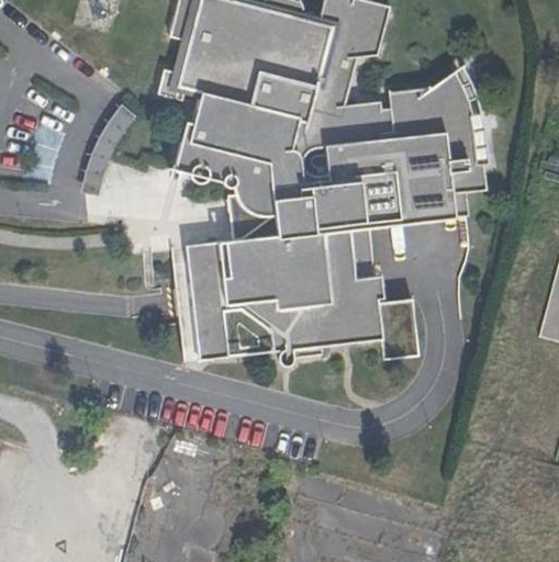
[(368,225),(469,213),(467,188),(485,188),(484,171),(485,164),(488,163),(489,153),(488,139),(483,115),(476,93),(462,64),(415,98),(414,89),(387,92),(388,107),(380,109),(379,101),(343,105),(357,57),(378,54),(388,6),(366,0),(321,0),(316,19),(310,18),(302,15),(302,11),(302,4),(299,0),(264,0),(263,3),(255,1),(254,1),(246,0),(177,0),(168,34),(189,41),(179,74),(164,68),(157,92),(180,99),(183,88),(193,91),(187,122),(180,120),(169,168),(183,171),(185,176),(188,179),(192,181),(197,181),(200,179),(202,176),(215,179),(216,182),(219,186),(222,186),(226,186),(228,183),(231,189),(231,194),(233,199),(235,202),(238,205),(242,209),(246,212),(249,214),(254,215),(257,215),(265,215),(267,235),(185,246),(199,360),(381,338),(383,357),(418,353),(414,300),(378,302),(368,225)]
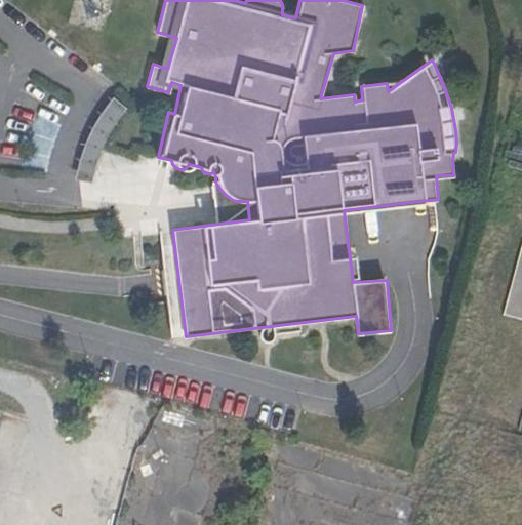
[(108,97),(74,175),(90,183),(124,104),(108,97)]
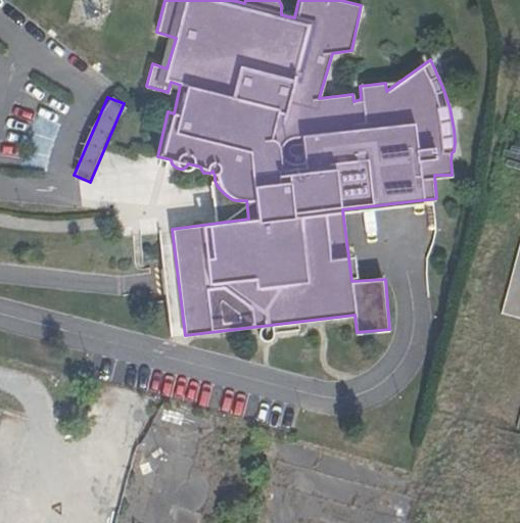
[(49,160),(64,125),(42,115),(28,151),(49,160)]
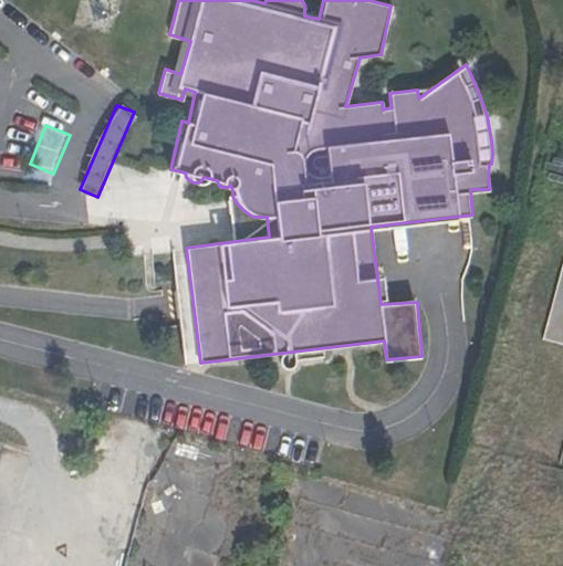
[(200,363),(186,248),(171,249),(179,307),(186,364),(200,363)]
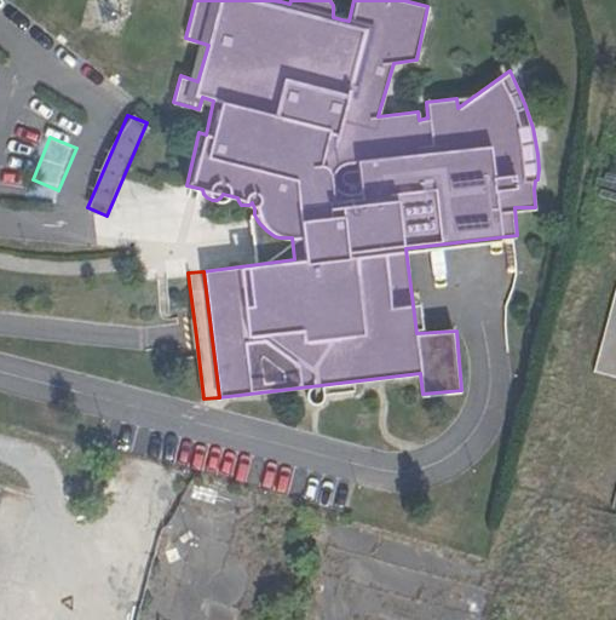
[(615,300),(597,369),(615,374),(615,505),(615,300)]
